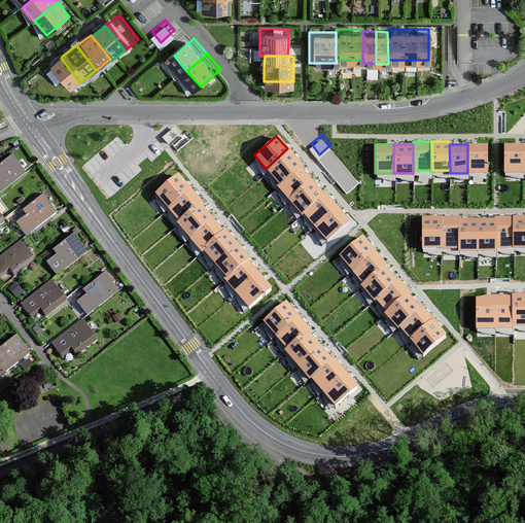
[(485,144),(467,144),(467,173),(485,173),(485,144)]
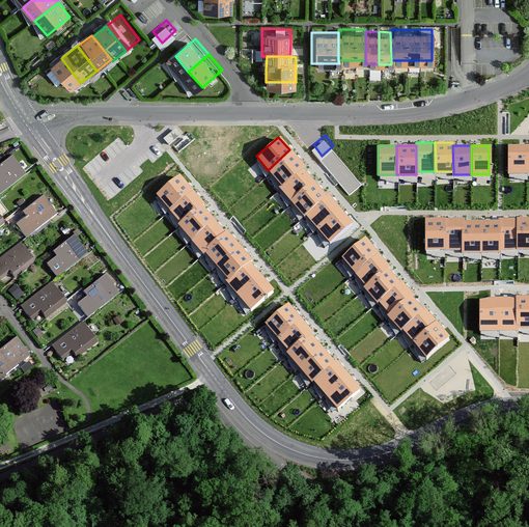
[(527,145),(506,145),(506,174),(527,174),(527,145)]
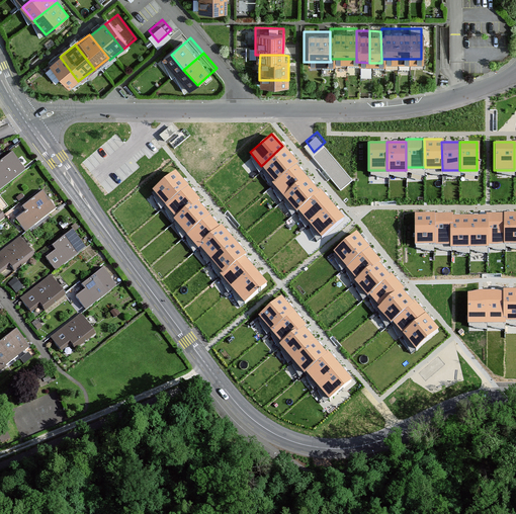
[(293,159),(282,146),(261,166),(273,179),(291,161),(293,159)]
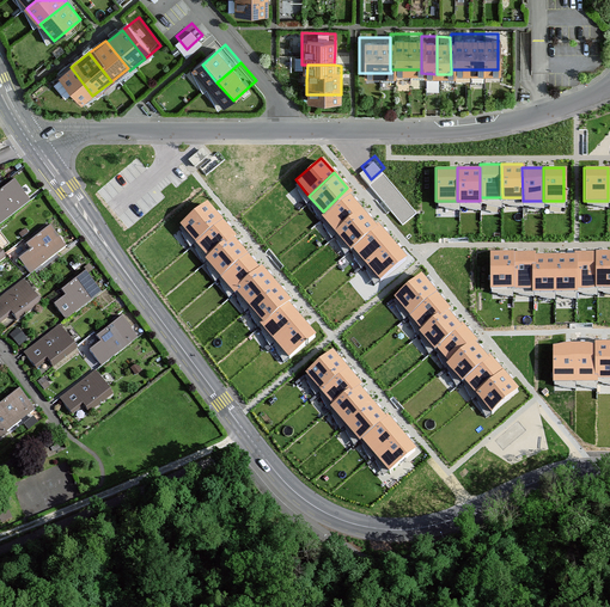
[(10,175),(0,182),(0,214),(25,195),(10,175)]
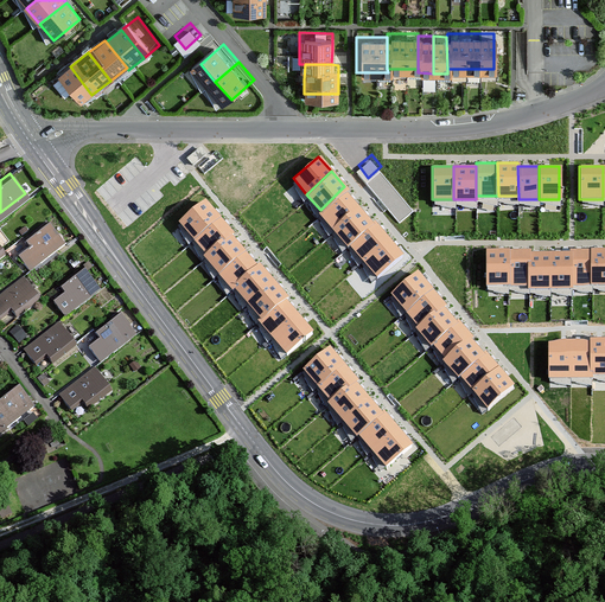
[(355,204),(342,189),(320,210),(318,212),(331,226),(355,204)]
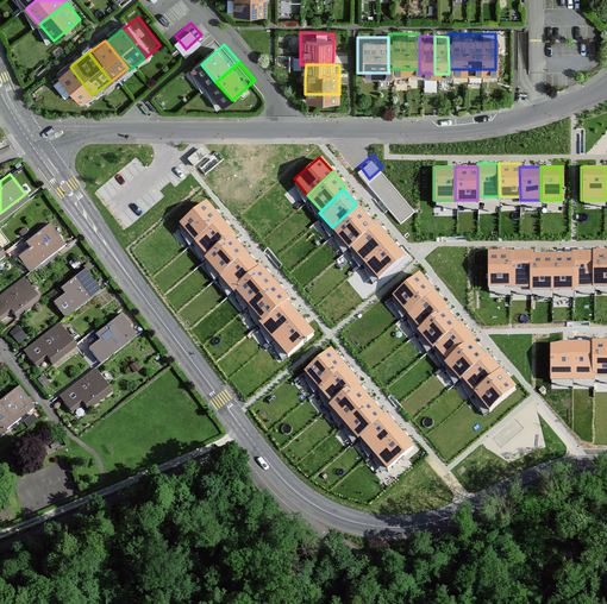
[(217,214),(204,199),(179,221),(192,236),(217,214)]
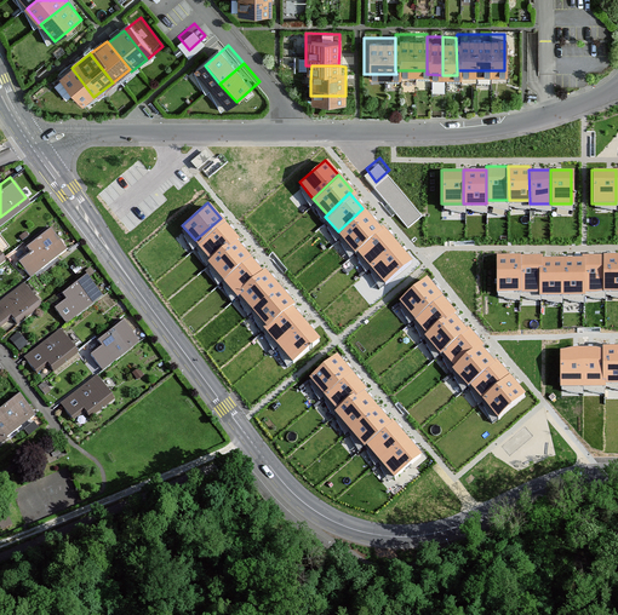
[(362,208),(338,231),(353,251),(355,248),(378,226),(362,208)]
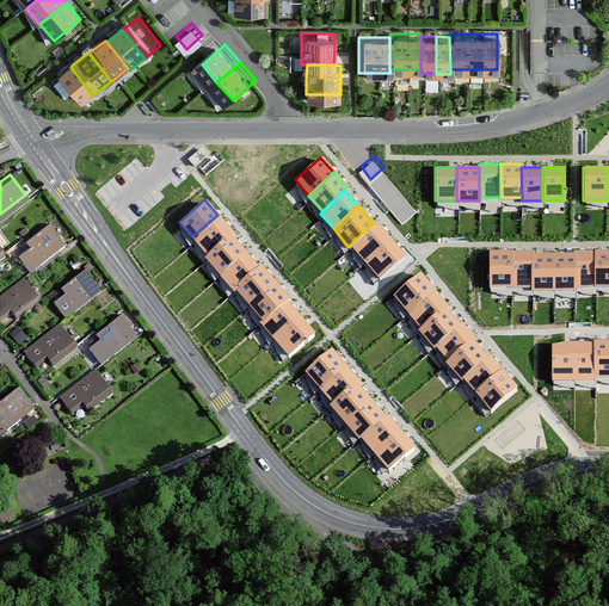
[(217,215),(192,236),(205,253),(229,233),(232,230),(217,215)]
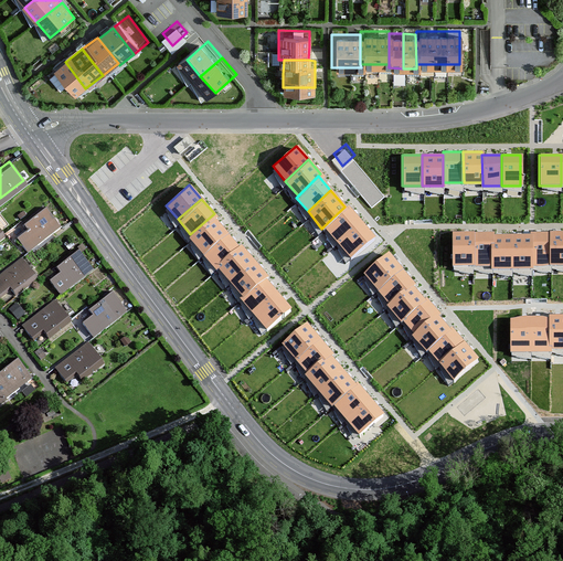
[(42,203),(20,220),(27,228),(16,235),(24,246),(27,244),(29,247),(59,223),(42,203)]
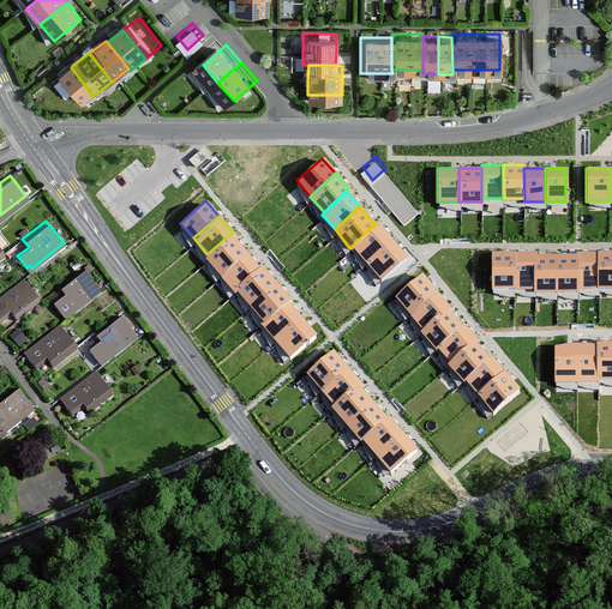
[(390,239),(377,223),(375,224),(352,246),(366,261),(390,239)]
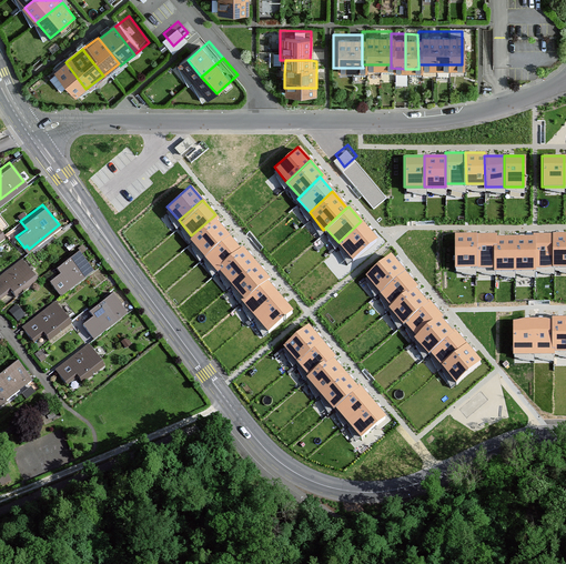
[(213,217),(191,235),(190,238),(202,253),(225,232),(213,217)]
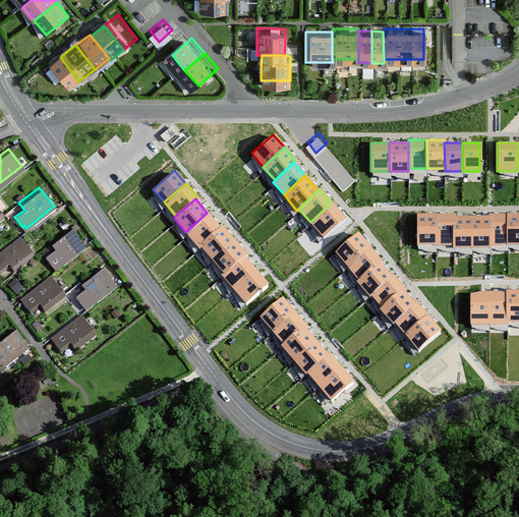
[(331,203),(310,222),(322,236),(343,217),(331,203)]
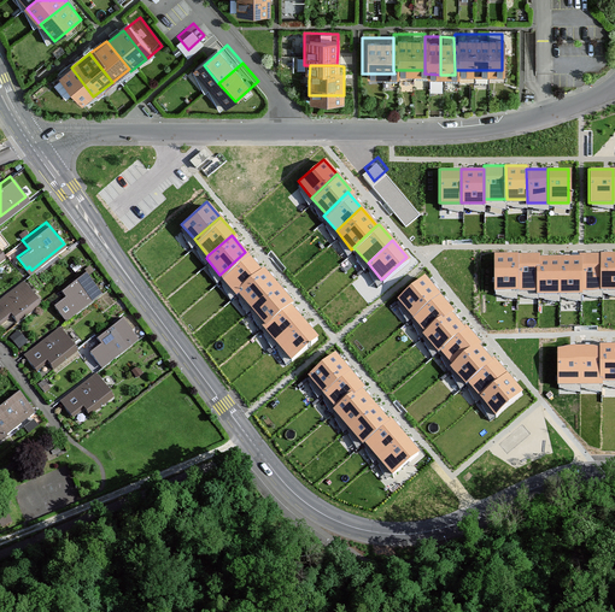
[(259,269),(245,252),(220,275),(234,292),(236,290),(259,269)]
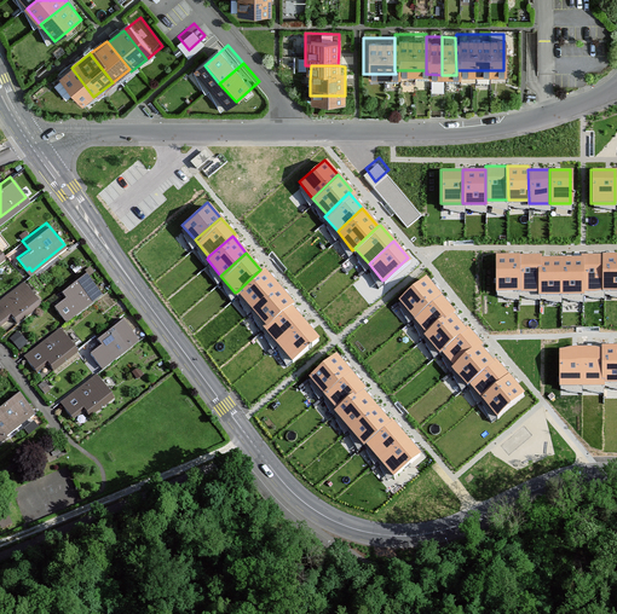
[(518,256),(495,256),(495,290),(518,290),(518,256)]
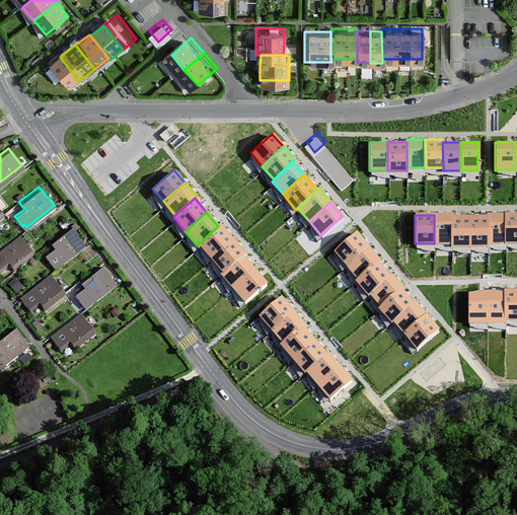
[(451,215),(434,215),(434,243),(452,243),(451,217),(451,215)]
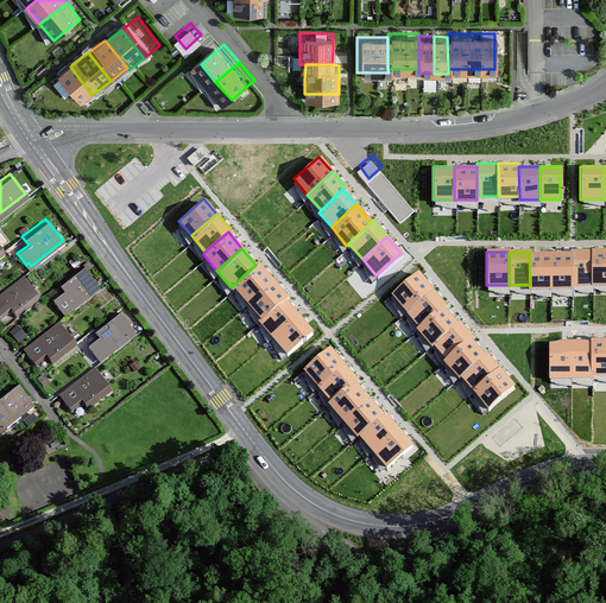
[(572,252),(572,254),(572,285),(592,285),(592,252),(572,252)]
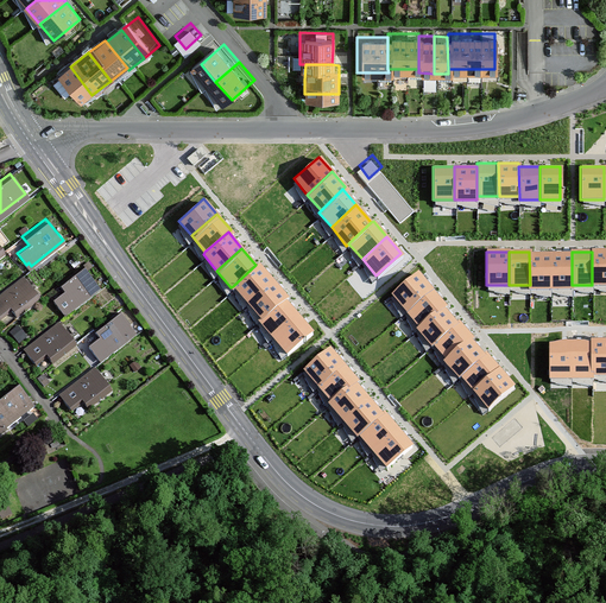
[(605,252),(592,252),(592,285),(605,285),(605,252)]
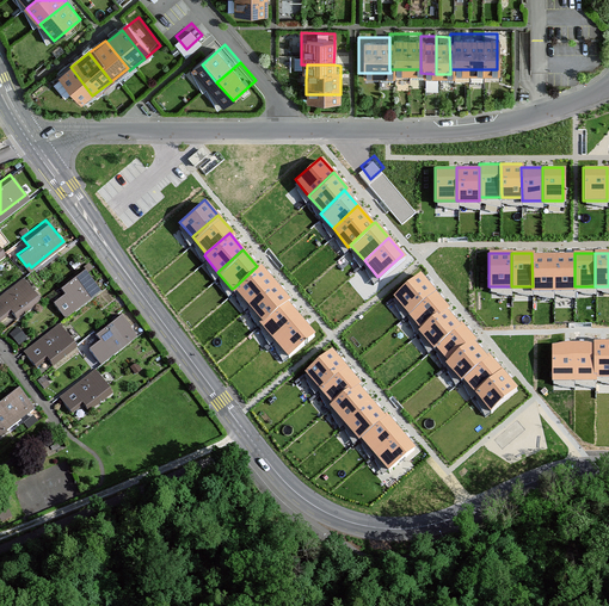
[(554,255),(531,255),(533,286),(533,290),(554,290),(554,255)]
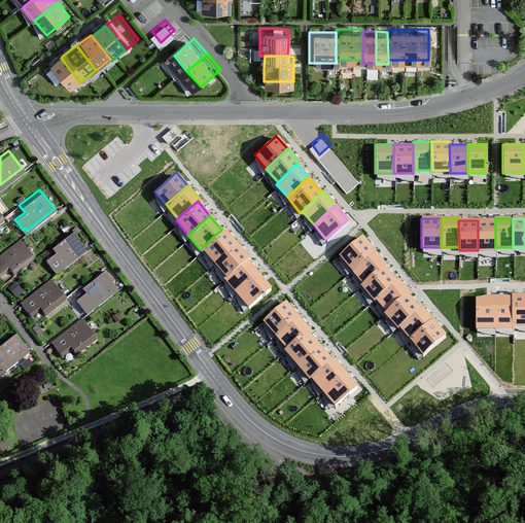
[(495,247),(495,220),(478,220),(478,250),(495,250),(495,247)]
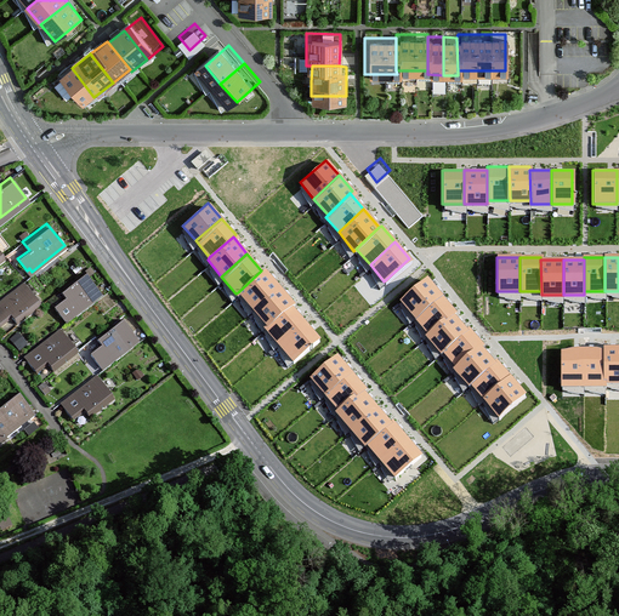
[(261,271),(238,292),(251,307),(277,284),(263,268),(261,271)]
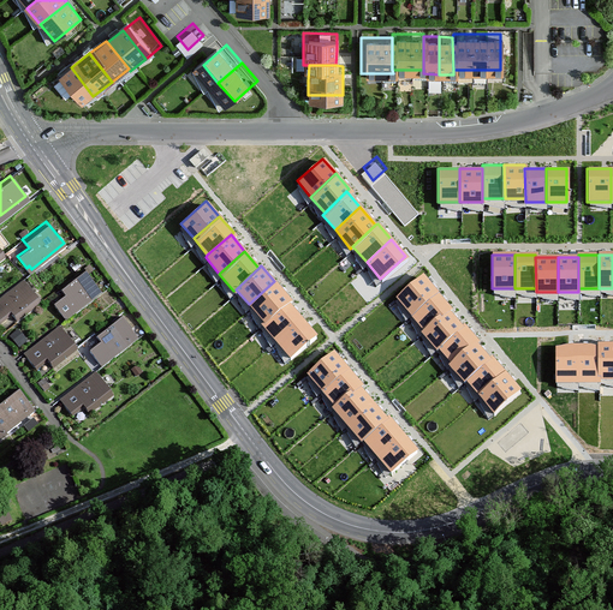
[(82,267),(58,285),(64,293),(53,301),(61,314),(97,287),(82,267)]
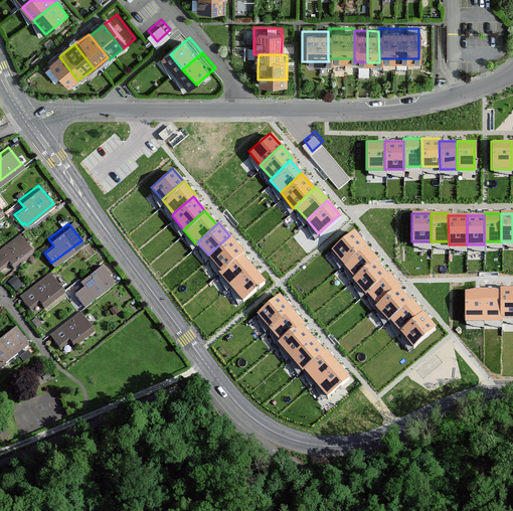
[(363,243),(352,230),(330,248),(342,262),(363,243)]
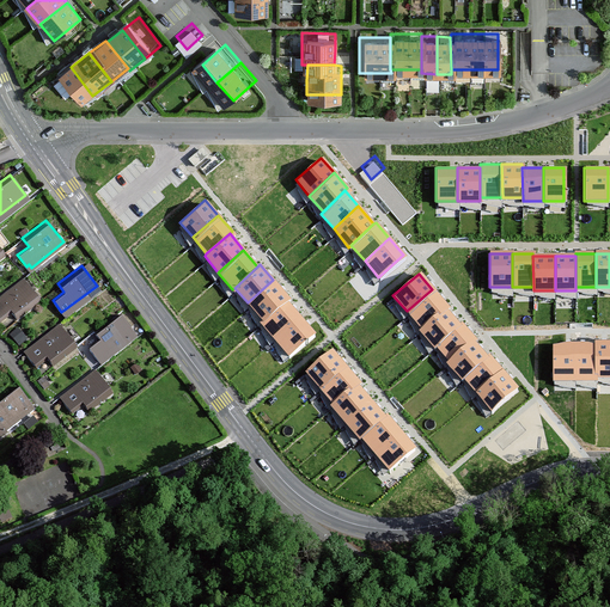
[(0,316),(10,308),(16,317),(38,298),(23,279),(0,295),(0,316)]
